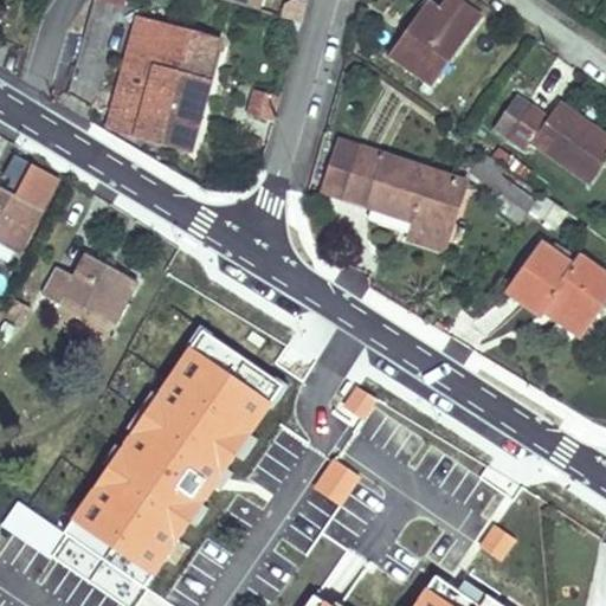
[(216,0),(258,12),(260,0),(216,0)]
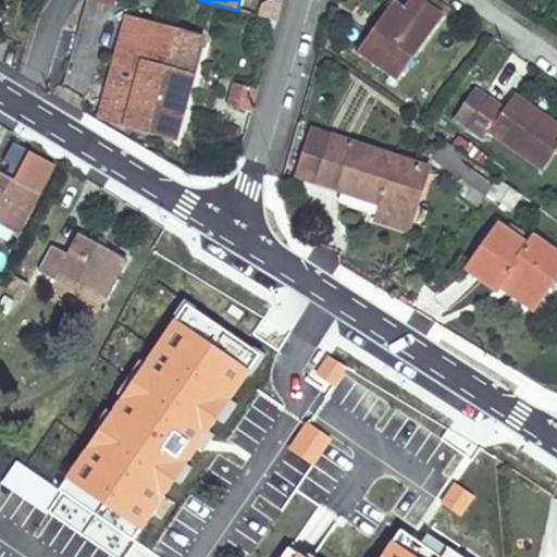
[(395,81),(442,16),(419,0),(409,0),(403,10),(393,2),(357,53),(395,81)]
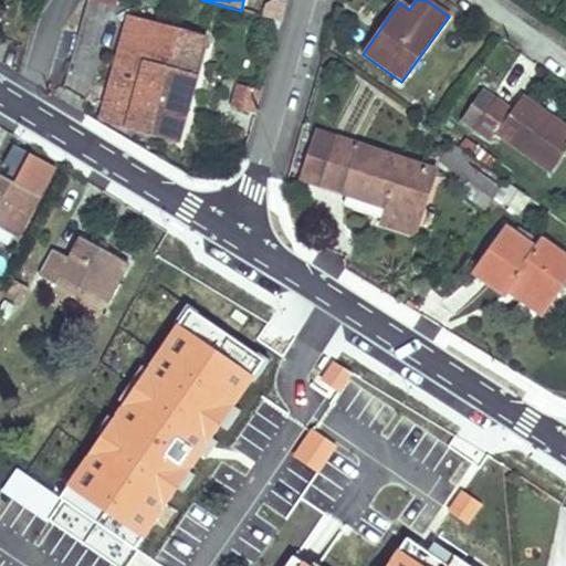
[(128,128),(146,63),(143,62),(153,29),(126,21),(116,55),(121,56),(102,121),(128,128)]
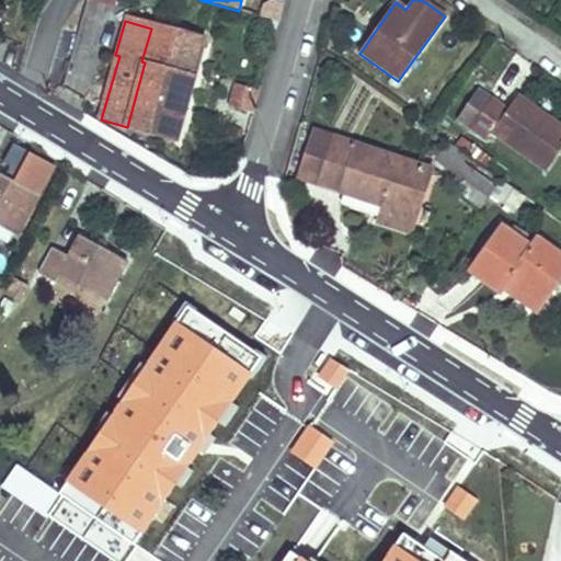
[(196,76),(205,44),(152,30),(151,29),(141,61),(145,63),(195,77),(196,76)]
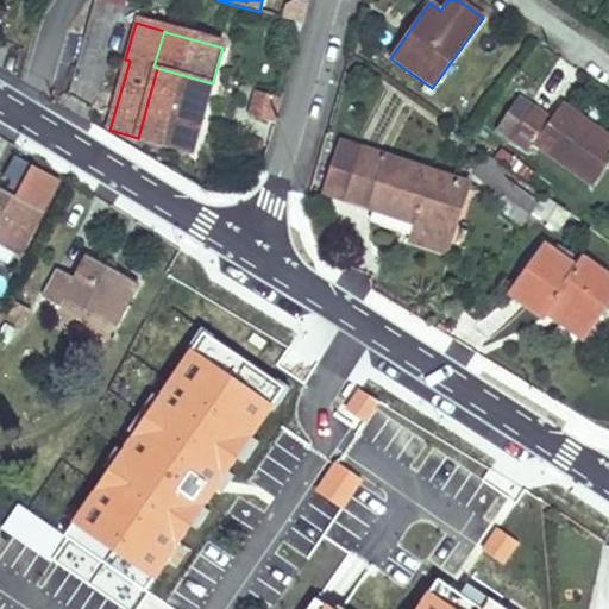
[(194,154),(212,83),(157,68),(138,138),(194,154)]
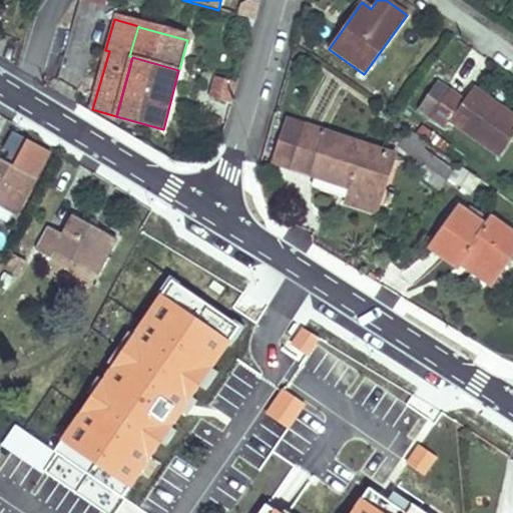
[(226,102),(233,81),(216,76),(209,97),(226,102)]
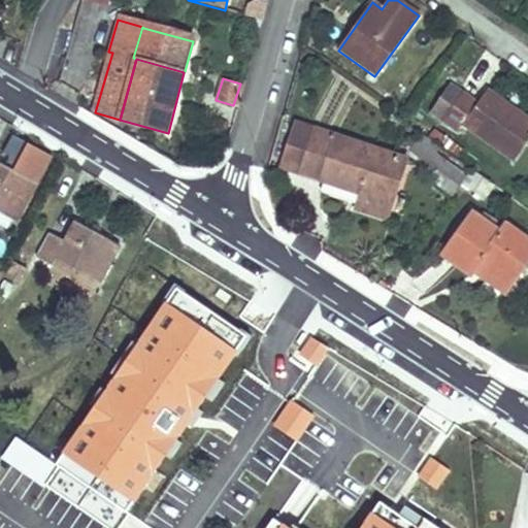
[(527,143),(527,119),(489,92),(480,104),(463,93),(441,122),(457,133),(463,126),(515,163),(527,143)]
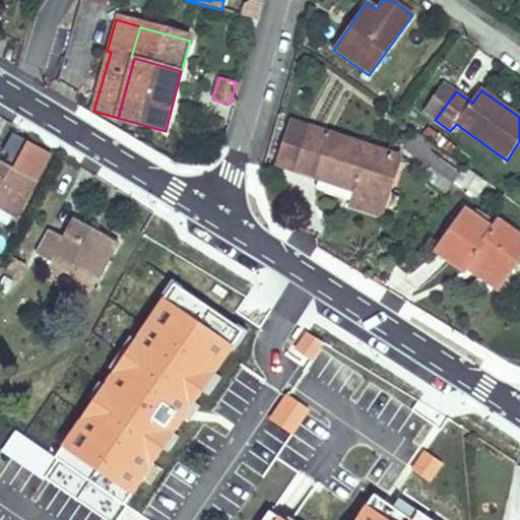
[(216,134),(221,120),(212,117),(208,131),(216,134)]
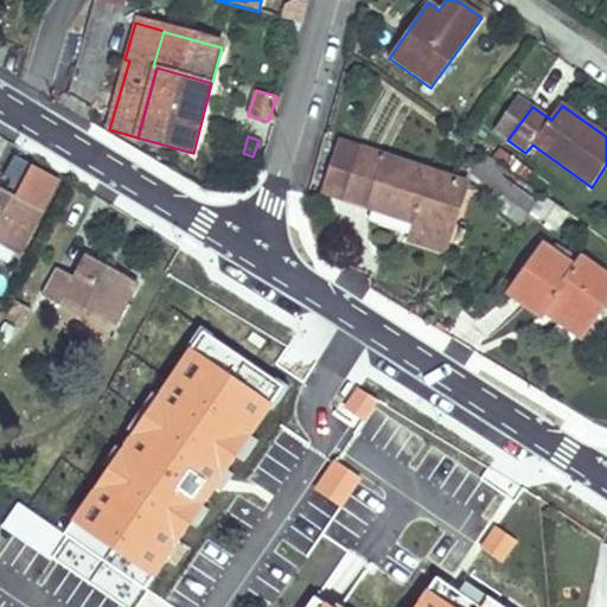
[(453,229),(467,185),(362,151),(345,200),(415,224),(417,225),(420,218),(453,229)]
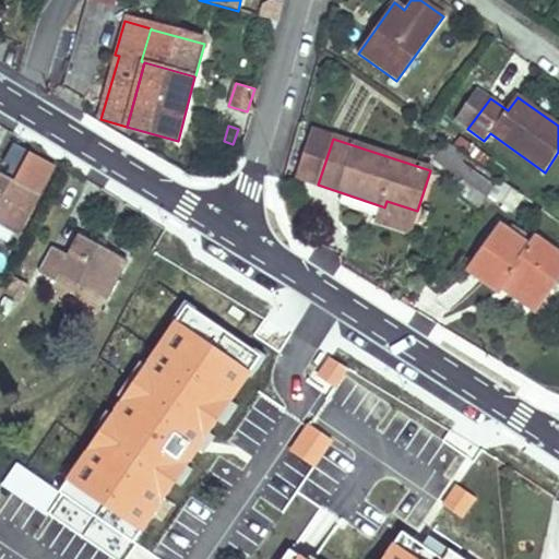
[(492,186),(442,150),(435,161),(471,186),(472,186),(473,187),(472,188),(464,198),(477,207),(478,207),(478,206),(489,191),(494,186),(492,186)]
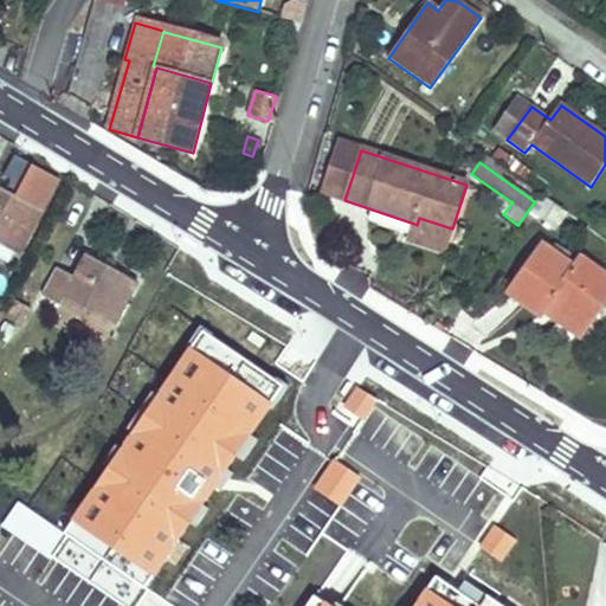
[(0,243),(19,253),(42,211),(0,187),(0,243)]
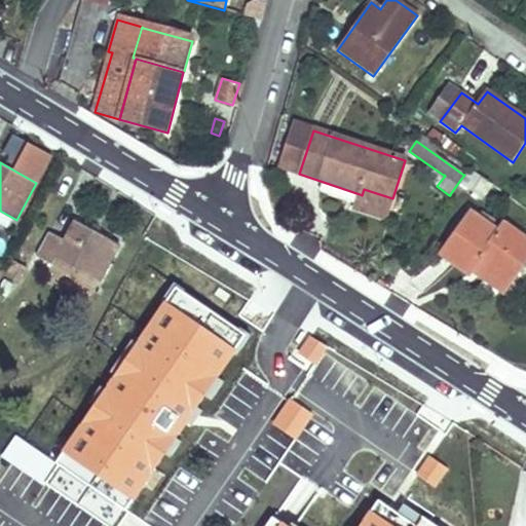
[(456,199),(471,180),(464,175),(460,180),(450,194),(450,195),(456,199)]
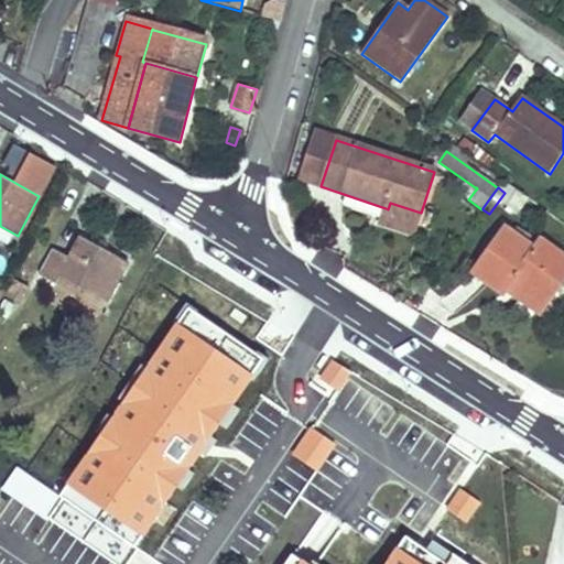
[(414,232),(421,213),(390,203),(388,209),(386,208),(380,223),(382,223),(413,234),(414,232)]
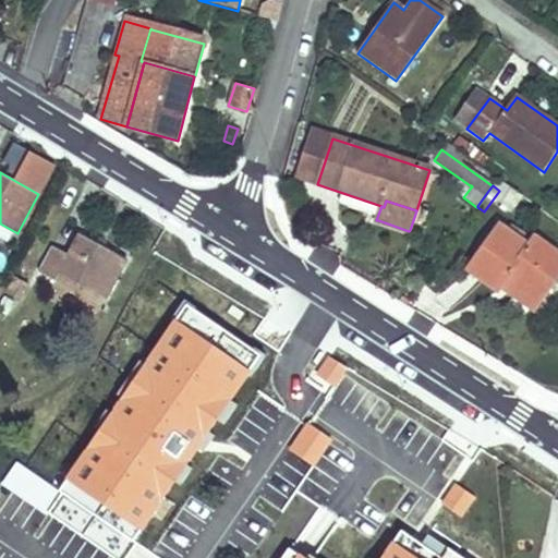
[(543,301),(557,278),(557,255),(534,238),(529,245),(498,225),(468,267),(497,289),(501,282),(507,275),(514,281),(537,298),(543,301)]
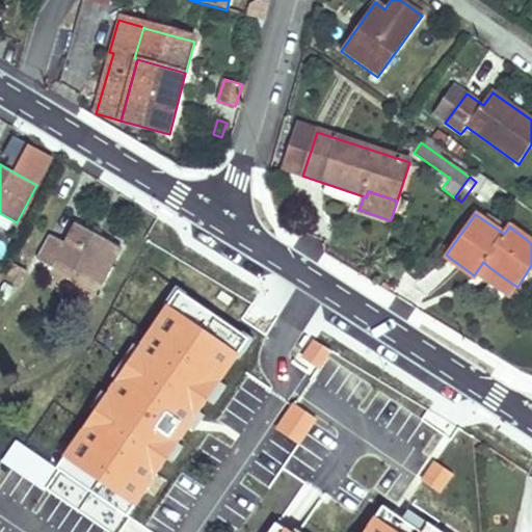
[(101,285),(122,247),(76,222),(65,242),(51,234),(36,259),(52,268),(56,260),(101,285)]
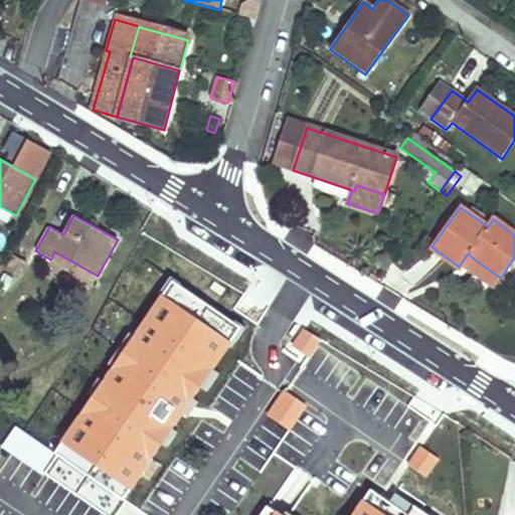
[(496,275),(475,260),(468,253),(463,261),(465,263),(494,284),(495,285),(501,278),(496,275)]
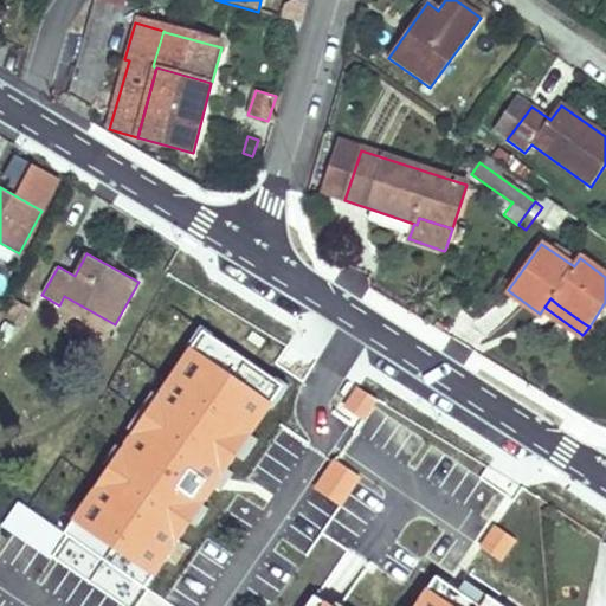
[(21,326),(32,308),(17,300),(7,317),(21,326)]
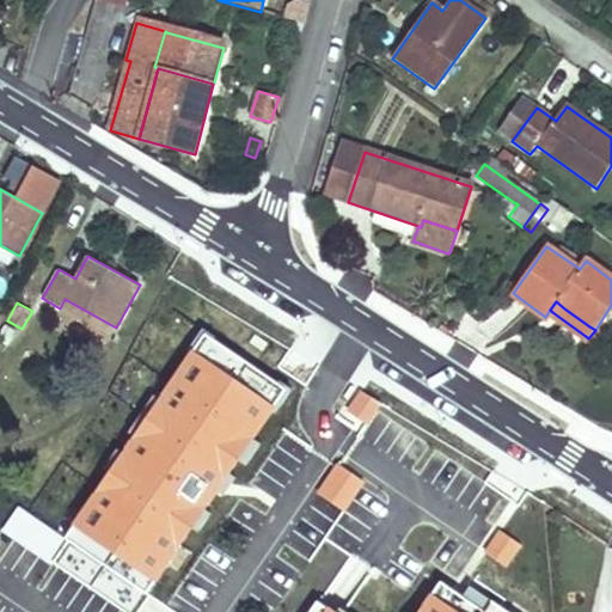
[(188,524),(141,494),(146,485),(105,459),(73,509),(95,522),(118,538),(159,563),(163,564),(188,524)]
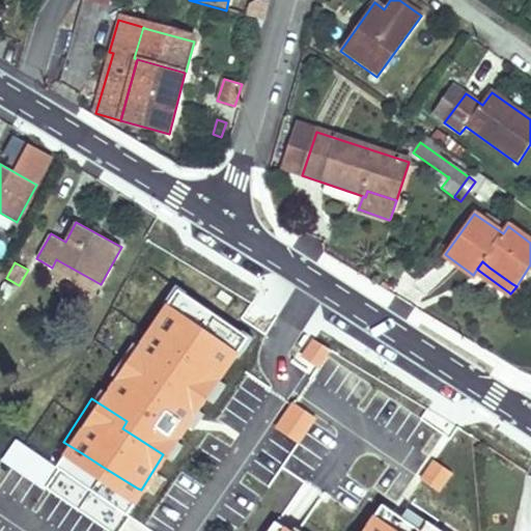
[(141,505),(162,473),(170,460),(171,458),(164,454),(163,454),(141,490),(138,488),(103,467),(96,477),(141,505)]
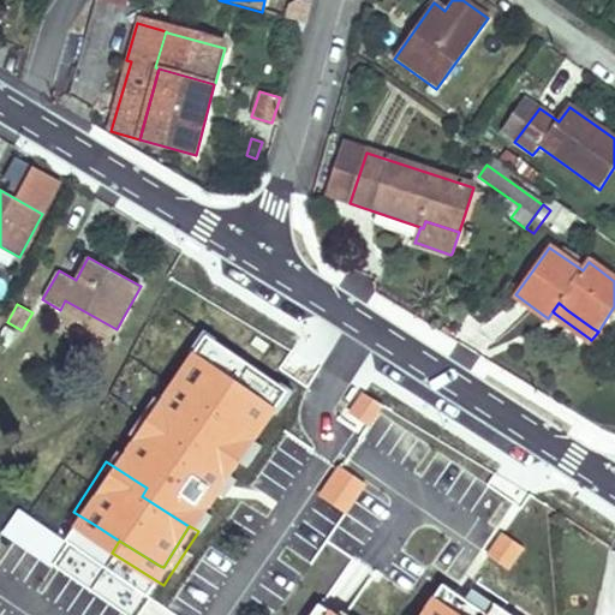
[(383,614),(388,609),(339,578),(344,569),(304,544),(273,593),(294,607),(306,614),(383,614)]
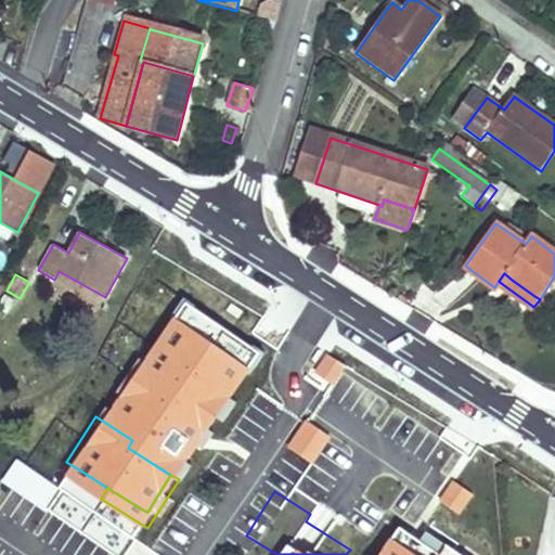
[(500,553),(500,508),(485,508),(485,553),(500,553)]
